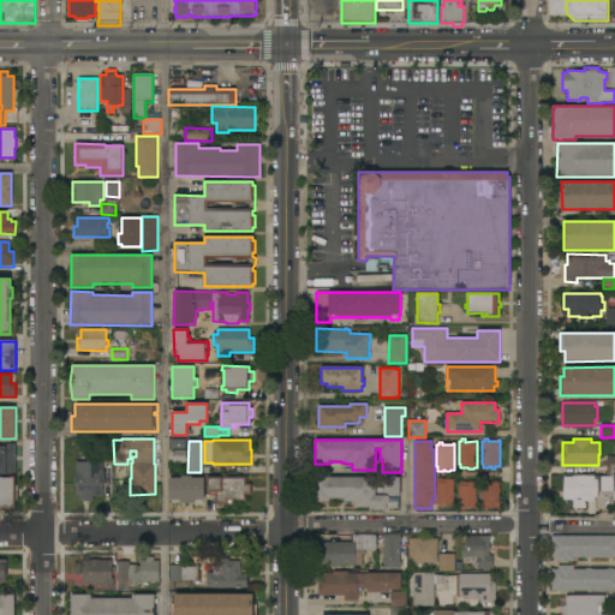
[(0,447),(3,447),(3,446),(4,446),(4,445),(16,445),(16,473),(0,473),(0,447)]
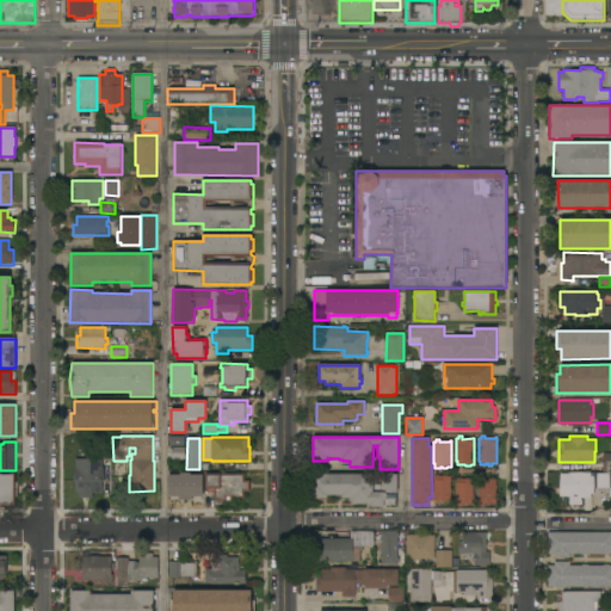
[(185,448),(185,460),(172,460),(172,458),(171,458),(170,449),(172,449),(172,448),(185,448)]
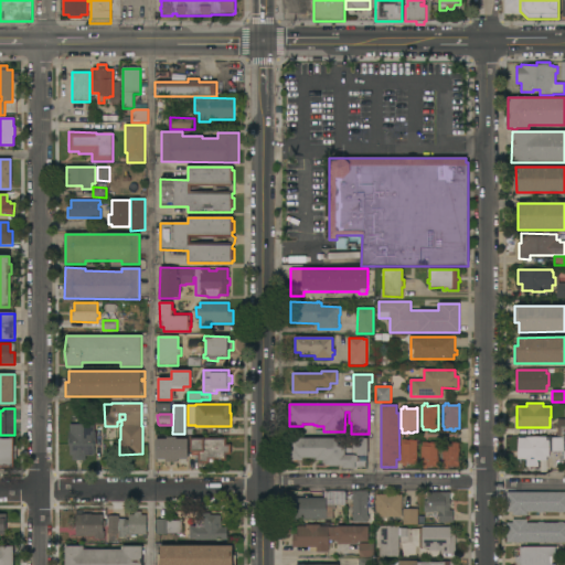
[(95,425),(95,432),(96,432),(96,447),(94,447),(94,456),(86,456),(86,461),(73,461),(72,456),(70,456),(70,447),(68,447),(68,432),(70,432),(70,425),(95,425)]
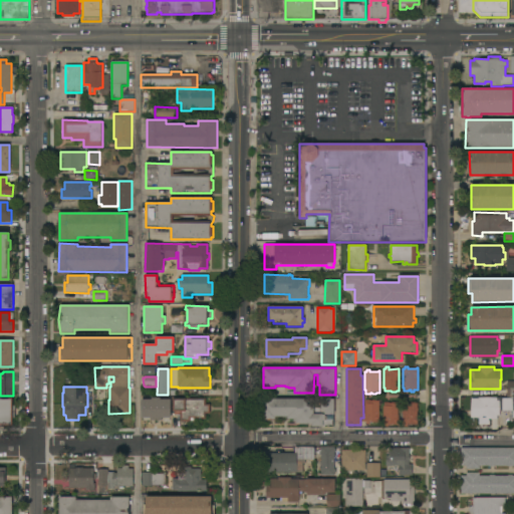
[(171,418),(162,418),(162,421),(151,421),(151,418),(141,418),(141,400),(152,400),(152,398),(161,398),(161,400),(171,400),(171,418)]
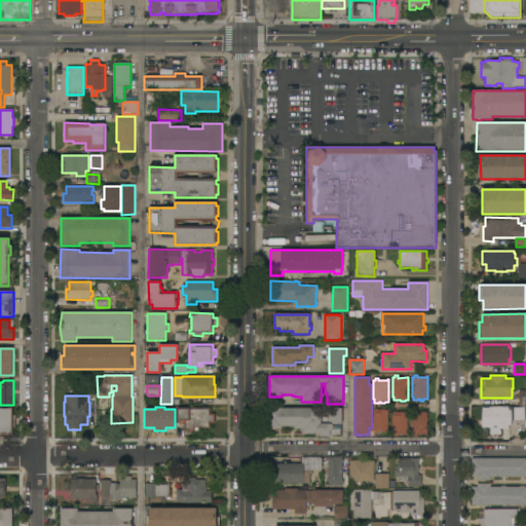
[(482,408),(489,408),(489,407),(509,407),(509,410),(512,410),(512,425),(509,425),(509,429),(497,429),(497,428),(482,427),(482,408)]
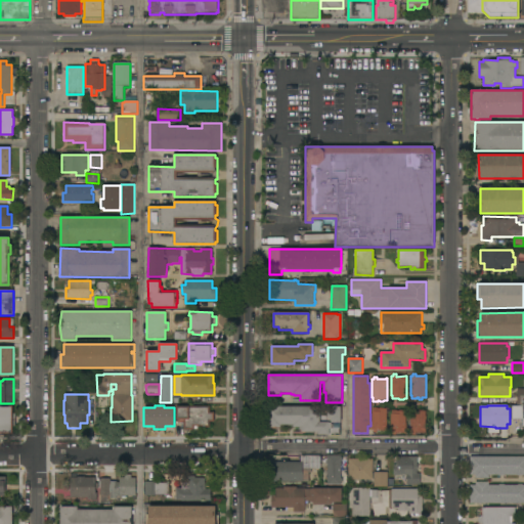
[(0,407),(9,407),(9,406),(13,406),(13,413),(15,413),(15,426),(13,426),(13,434),(0,434),(0,407)]
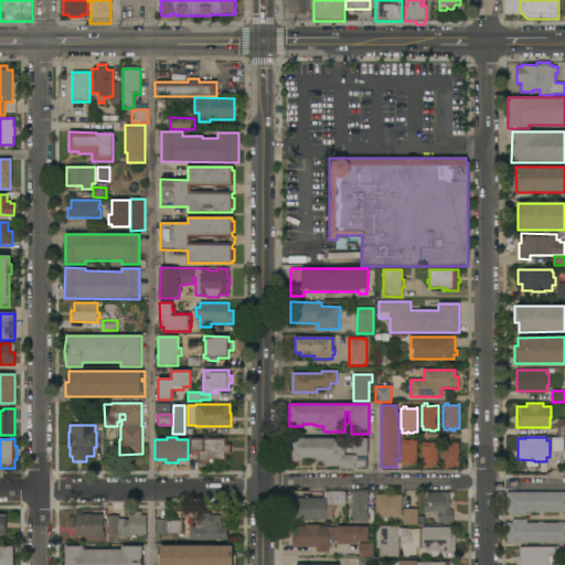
[(226,438),(226,445),(231,445),(231,455),(226,455),(226,460),(216,461),(216,465),(205,465),(205,464),(198,464),(198,456),(192,456),(192,452),(190,452),(190,438),(226,438)]
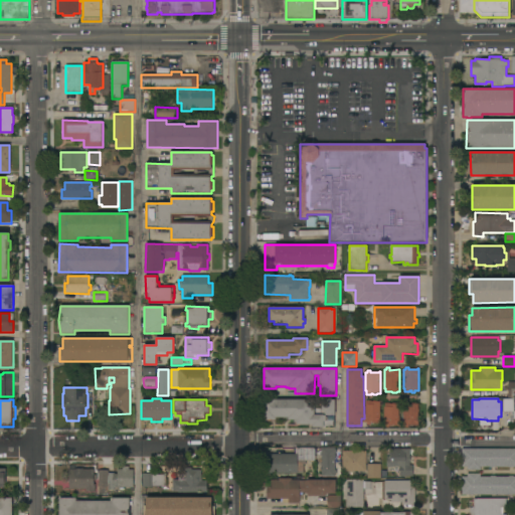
[(314,400),(314,408),(322,408),(322,400),(335,400),(334,428),(323,428),(323,427),(312,427),(312,425),(297,425),(297,422),(294,422),(294,420),(289,420),(289,419),(286,419),(286,417),(276,417),(276,420),(264,420),(264,399),(314,400)]
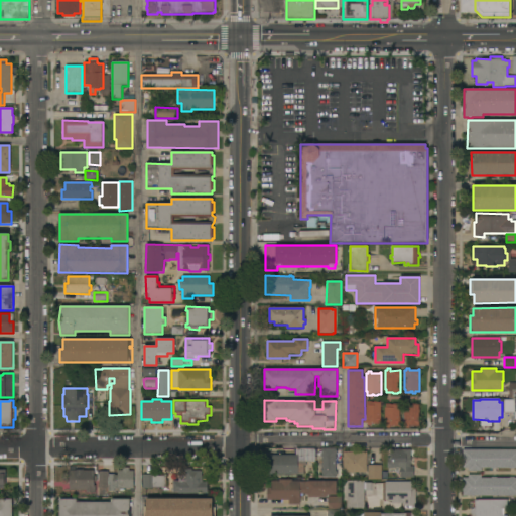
[(504,400),(514,400),(514,412),(504,412),(504,400)]
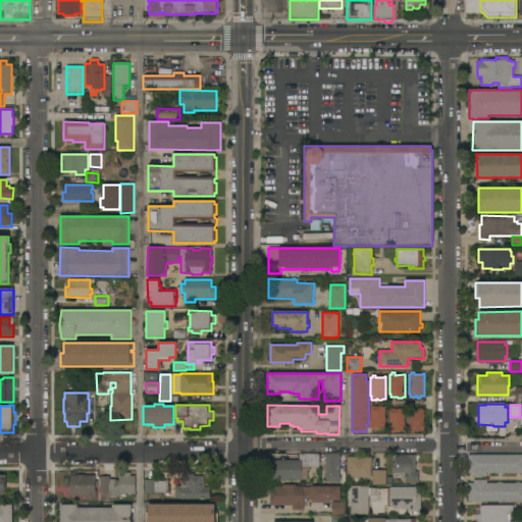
[(385,429),(384,429),(375,429),(375,430),(372,430),(372,428),(370,428),(370,410),(371,410),(371,406),(376,406),(376,407),(377,407),(378,406),(381,406),(383,407),(385,407),(385,429)]
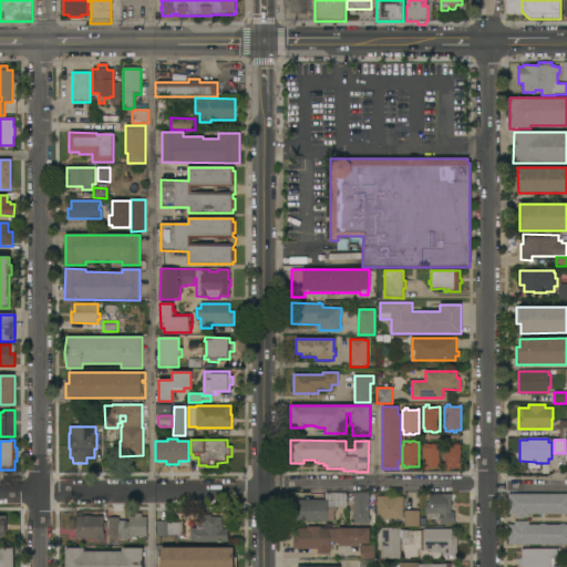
[(440,470),(439,470),(439,468),(429,468),(429,471),(425,471),(425,468),(423,468),(423,449),(424,449),(424,444),(430,444),(430,445),(432,445),(433,444),(436,444),(437,445),(440,445),(440,470)]
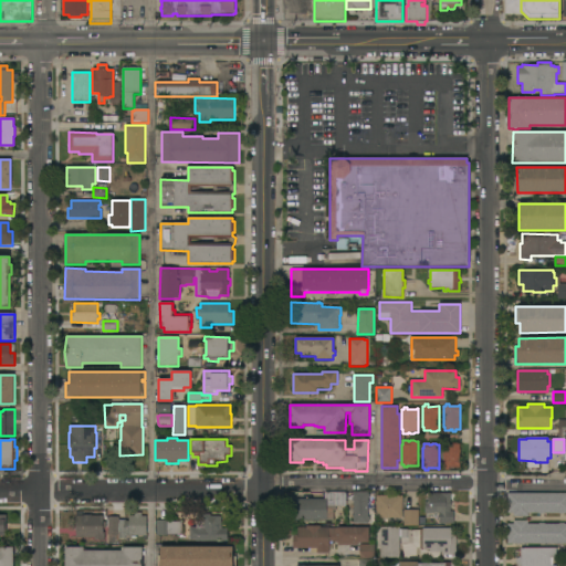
[(443,448),(444,448),(444,443),(450,443),(450,444),(452,444),(452,443),(457,443),(457,444),(460,444),(460,469),(459,469),(459,468),(449,468),(449,470),(446,470),(446,468),(443,468),(443,448)]
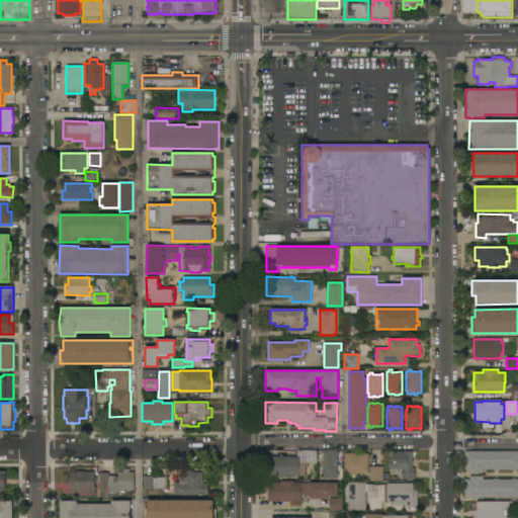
[(270,476),(270,456),(297,456),(297,450),(317,450),(317,458),(318,458),(318,462),(317,462),(317,463),(308,463),(308,466),(306,466),(306,478),(299,478),(299,477),(270,476)]
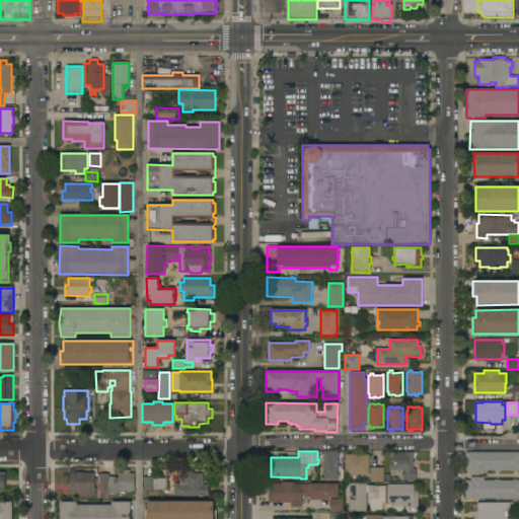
[(323,451),(338,451),(338,453),(339,453),(339,457),(338,457),(338,474),(339,474),(339,477),(338,477),(338,480),(323,480),(323,451)]
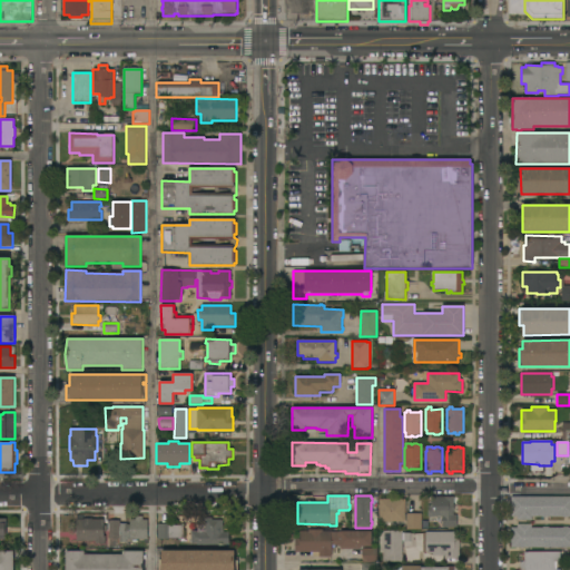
[(569,497),(569,517),(568,517),(568,518),(563,518),(563,517),(549,517),(549,518),(543,518),(543,517),(532,517),(532,520),(517,520),(517,517),(511,517),(511,497),(569,497)]
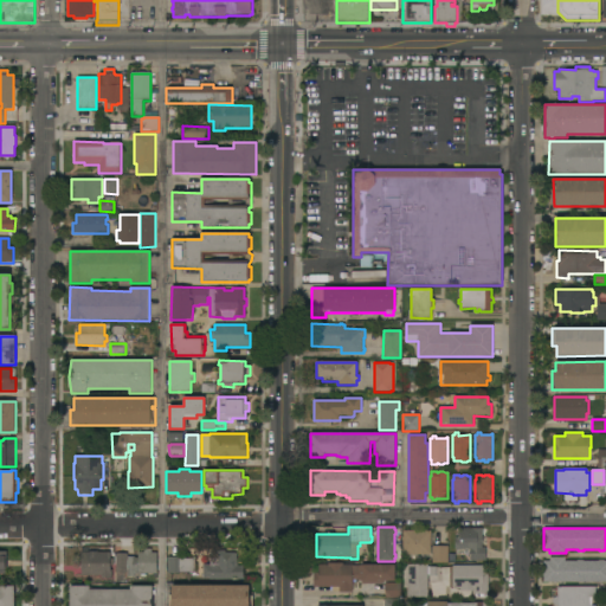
[(431,530),(431,532),(433,532),(433,546),(449,546),(449,563),(432,563),(432,547),(431,547),(431,555),(429,555),(429,562),(412,562),(412,555),(404,555),(404,532),(431,530)]
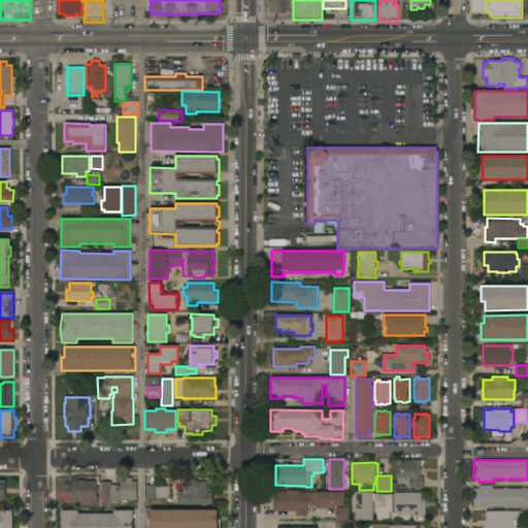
[(407,492),(408,483),(394,483),(395,471),(398,472),(398,464),(419,464),(418,472),(420,472),(419,476),(419,481),(422,481),(422,492),(407,492)]
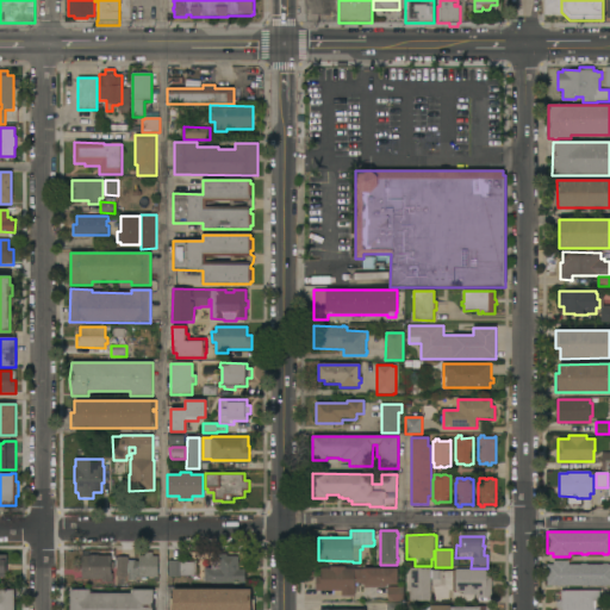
[(159,577),(139,577),(139,578),(135,578),(134,582),(129,582),(129,577),(118,577),(117,558),(129,558),(129,561),(136,560),(136,562),(139,561),(139,556),(144,556),(144,553),(153,553),(153,556),(159,556),(159,577)]
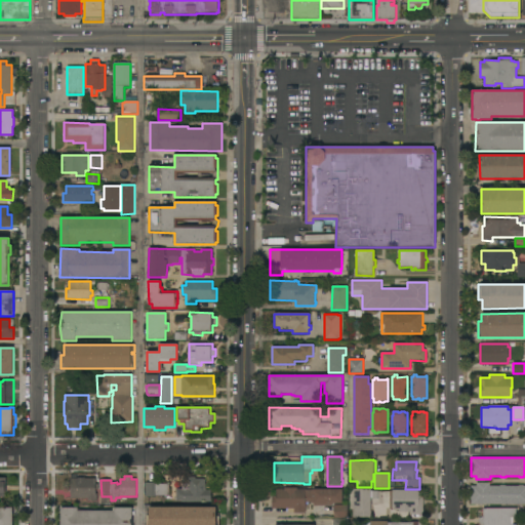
[(182,501),(182,500),(176,500),(176,489),(183,489),(183,480),(189,480),(189,477),(195,477),(195,480),(205,479),(205,488),(206,488),(206,490),(211,490),(211,501),(182,501)]
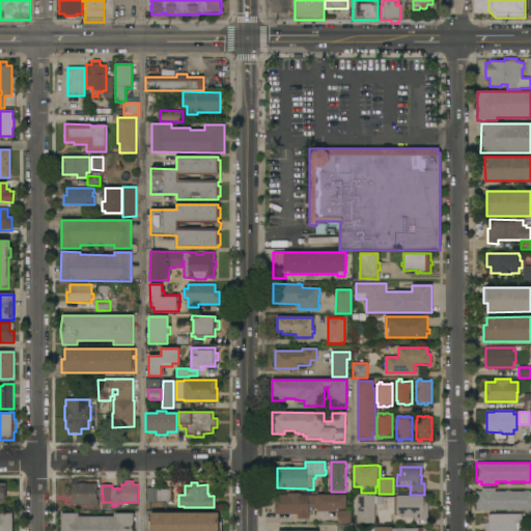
[(72,504),(72,484),(79,484),(79,483),(85,483),(85,484),(96,484),(96,490),(100,490),(100,496),(98,496),(98,505),(88,505),(88,504),(72,504)]
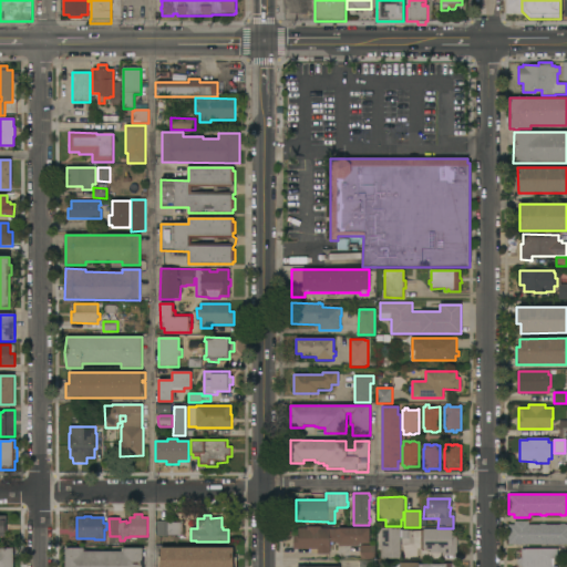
[(157,522),(169,522),(169,523),(183,523),(183,537),(157,536),(157,522)]
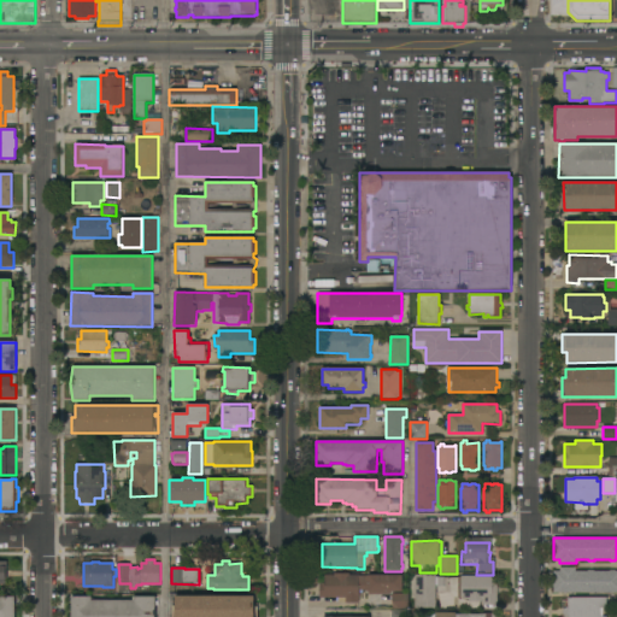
[(616,593),(553,593),(553,571),(559,571),(559,568),(576,568),(576,571),(587,571),(587,570),(594,570),(594,571),(610,571),(610,570),(616,570),(616,571),(616,593)]
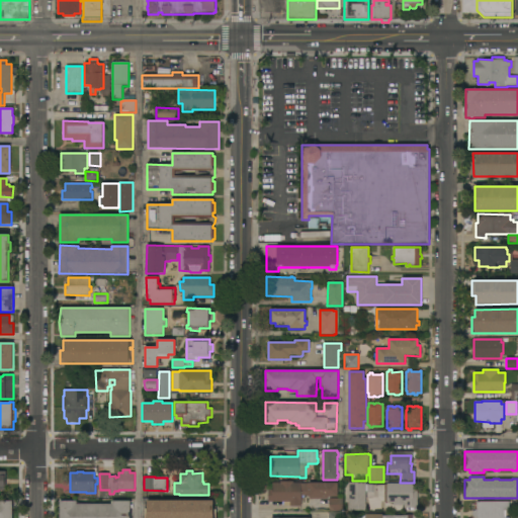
[(268,502),(268,490),(272,490),(272,483),(280,483),(280,482),(293,482),(293,483),(338,483),(338,497),(329,497),(329,499),(310,499),(310,497),(309,497),(309,496),(301,496),(301,507),(289,507),(289,506),(283,506),(283,502),(268,502)]
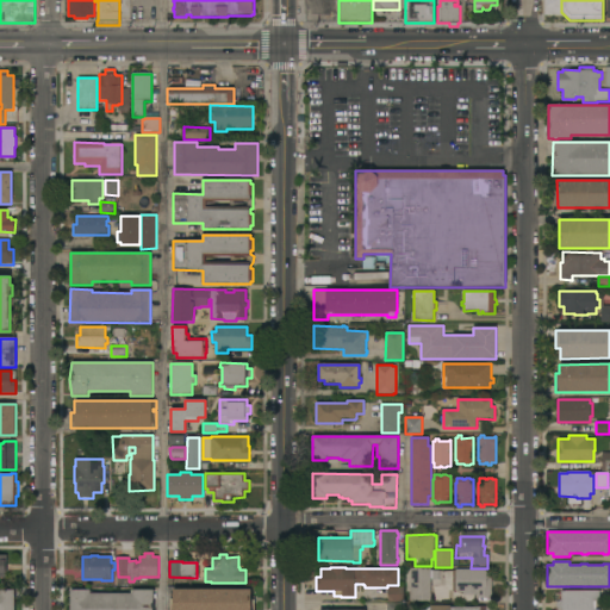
[(430,601),(410,601),(410,593),(411,568),(430,568),(430,601)]
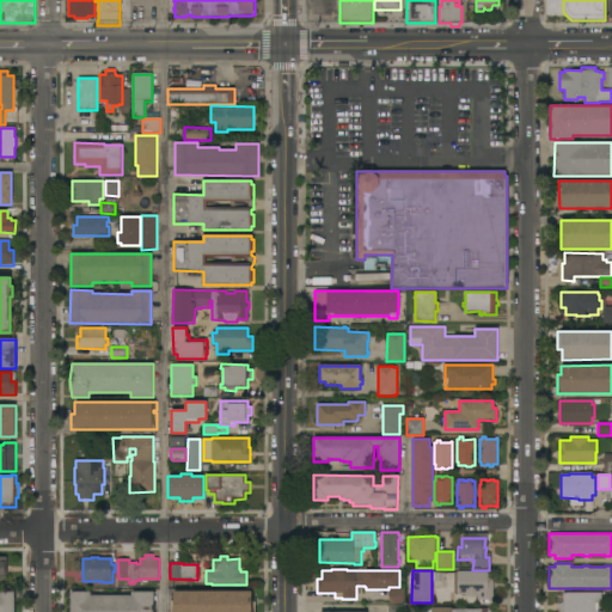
[(489,571),(489,579),(493,579),(493,600),(478,600),(478,597),(465,597),(465,594),(458,594),(458,593),(454,593),(451,593),(448,588),(434,588),(434,573),(454,574),(454,573),(458,573),(458,571),(489,571)]
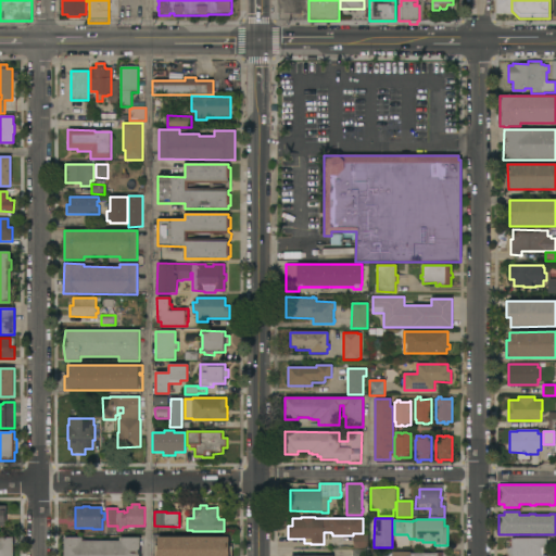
[(368,535),(368,548),(354,550),(354,535),(368,535)]
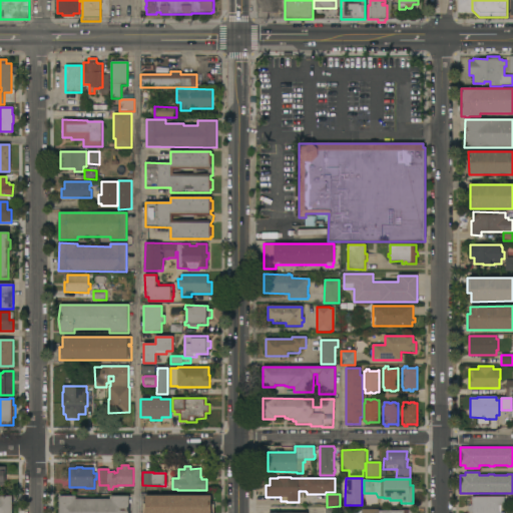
[(0,512),(0,496),(12,496),(12,512),(0,512)]
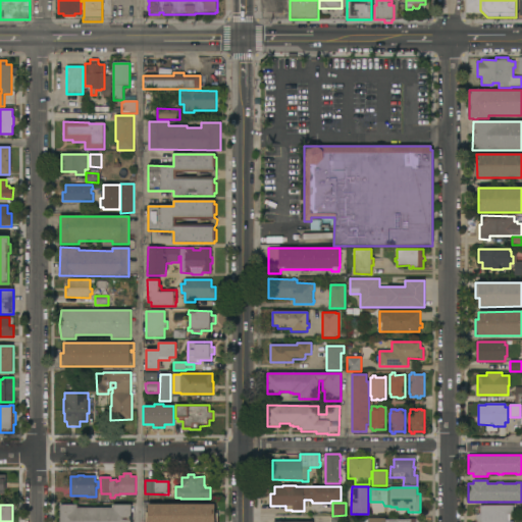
[(60,521),(60,505),(76,505),(76,508),(112,508),(112,505),(132,505),(132,521),(60,521)]
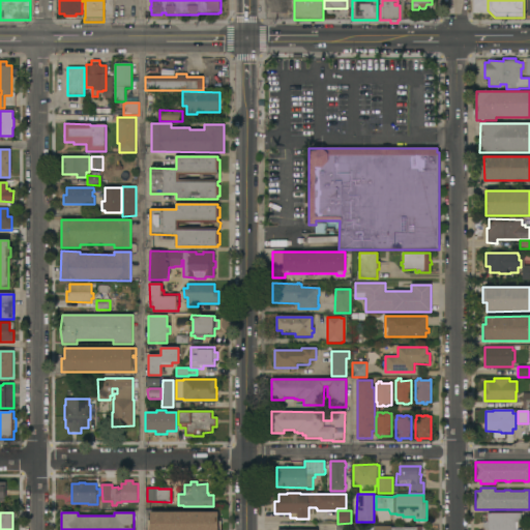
[(148,529),(148,521),(150,521),(150,512),(218,512),(218,521),(221,521),(221,529),(148,529)]
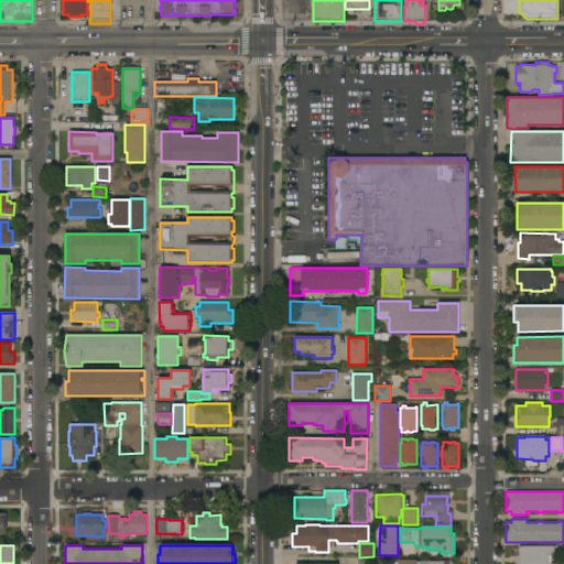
[(554,546),(554,556),(551,556),(551,563),(516,563),(514,562),(514,561),(514,557),(516,556),(517,555),(519,555),(519,546),(554,546)]
